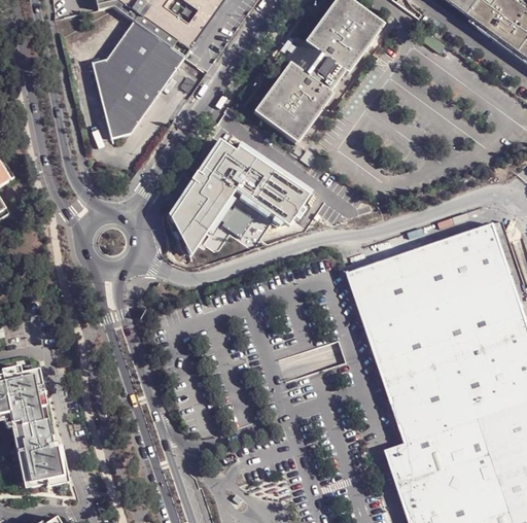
[(99,0),(101,6),(115,3),(135,18),(185,55),(205,68),(249,3),(245,0),(99,0)]
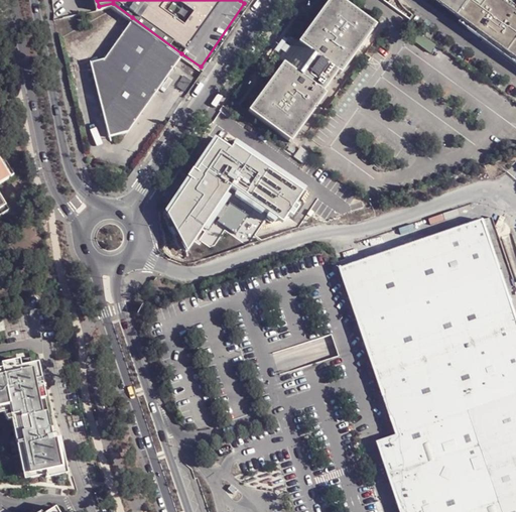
[(374,22),(344,0),(327,0),(299,39),(313,50),(298,71),(284,59),(250,107),(291,137),(326,90),(323,88),(337,68),(340,70),(374,22)]
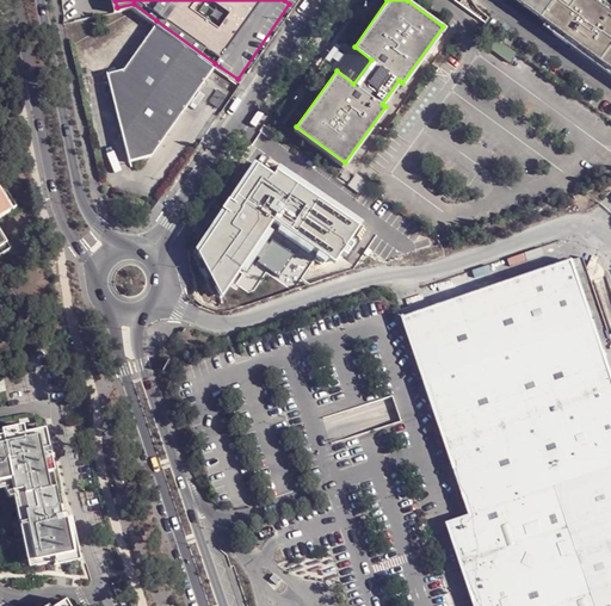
[(520,0),(553,24),(575,39),(610,65),(610,0),(603,0),(602,2),(598,0),(520,0)]
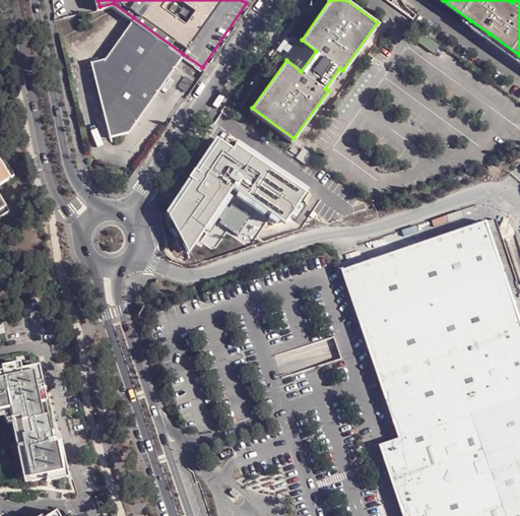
[(106,55),(92,60),(110,133),(129,129),(183,54),(133,17),(106,55)]
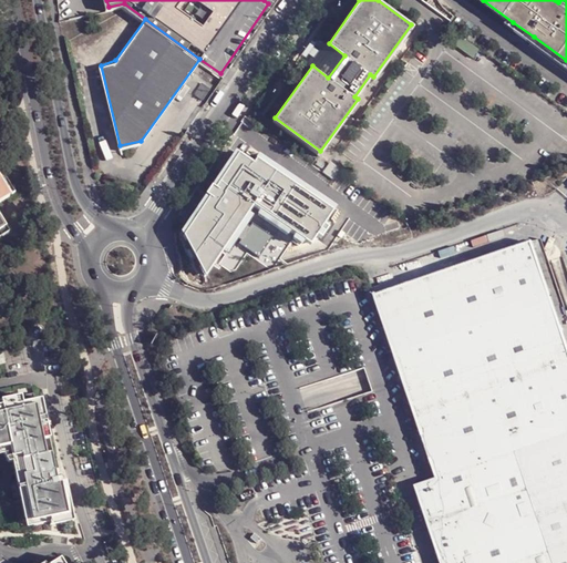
[(534,37),(513,22),(511,26),(532,41),(534,37)]
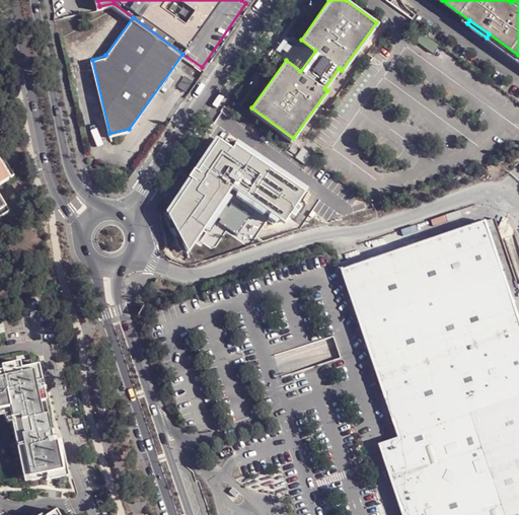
[(315,51),(301,40),(292,33),(287,41),(292,44),(287,51),(282,47),(280,51),(278,54),(286,60),(300,71),(315,51)]
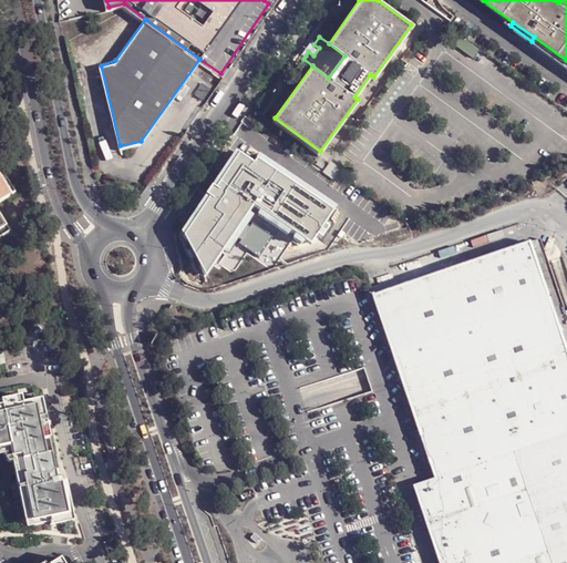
[(566,60),(534,37),(532,41),(566,65),(566,60)]
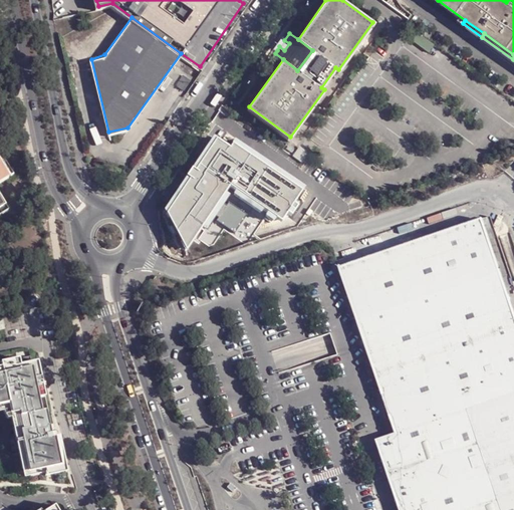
[(176,204),(168,214),(181,236),(185,231),(192,237),(203,222),(226,191),(231,184),(237,189),(263,208),(268,212),(272,207),(275,203),(287,213),(302,192),(290,183),(232,141),(229,145),(216,136),(210,144),(195,167),(192,165),(186,173),(189,175),(172,201),(176,204)]
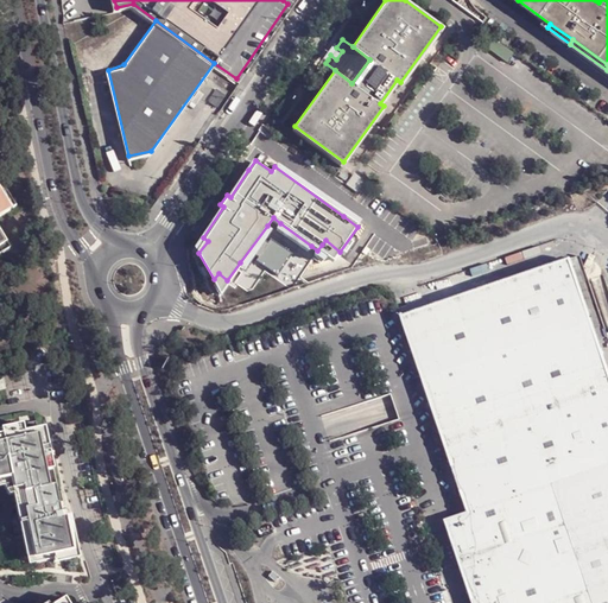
[(276,164),(274,166),(343,216),(344,214),(276,164)]
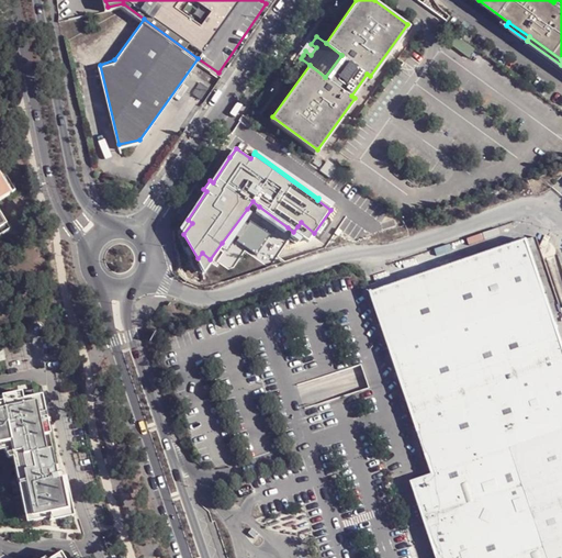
[(210,180),(213,182),(229,157),(226,155),(210,180)]
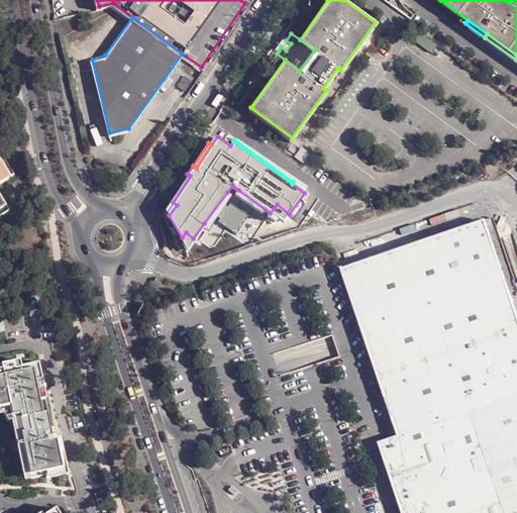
[(170,199),(173,202),(190,176),(187,174),(170,199)]
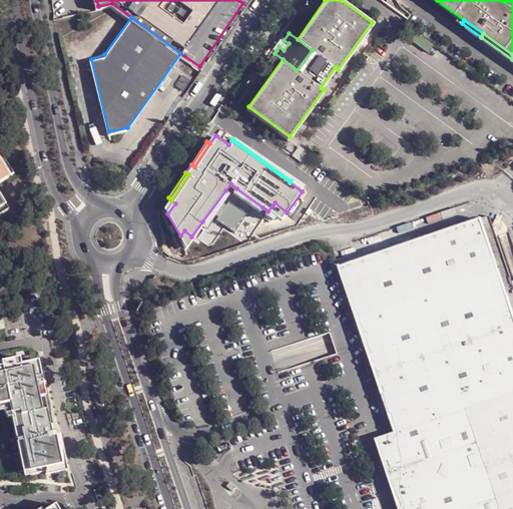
[(260,210),(263,207),(236,188),(234,192),(260,210)]
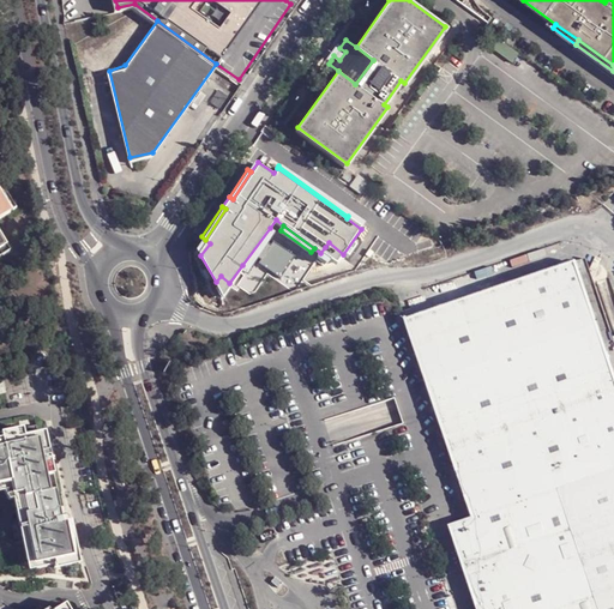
[(274,231),(270,228),(242,265),(247,267),(274,231)]
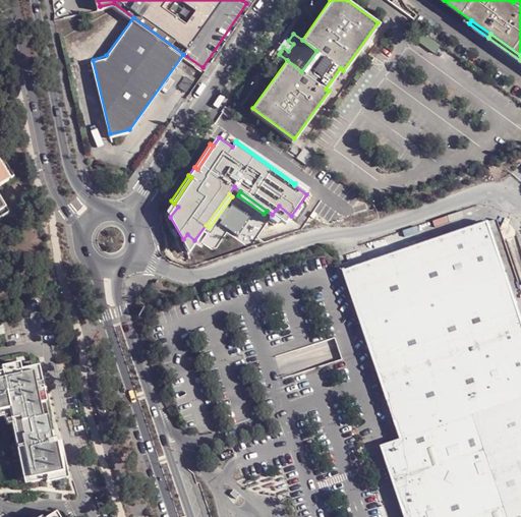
[(170,217),(178,207),(174,204),(168,212),(170,217)]
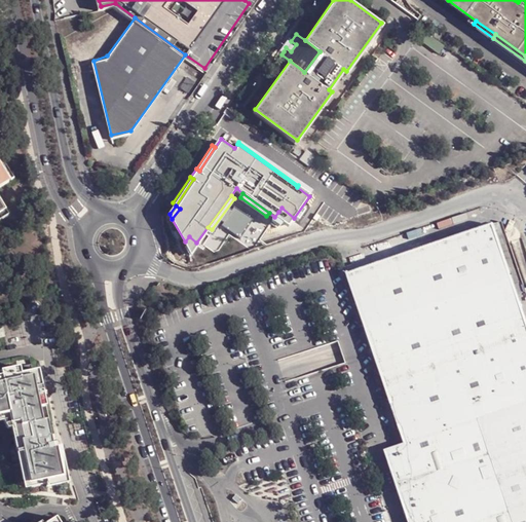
[(294,218),(282,208),(278,212),(292,221),(294,218)]
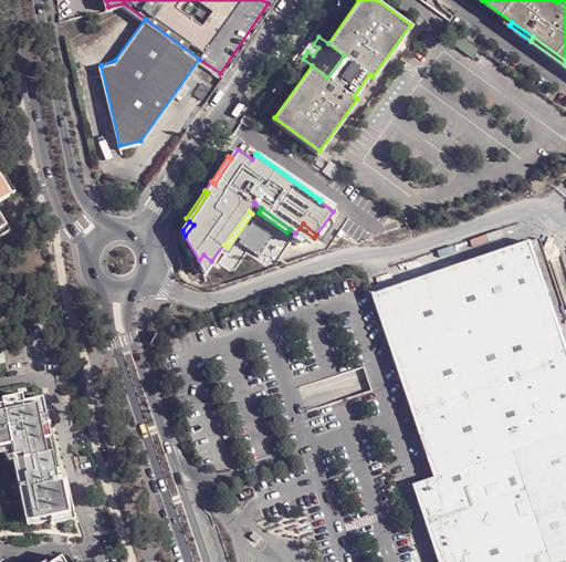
[(565,561),(565,352),(526,241),(369,297),(432,478),(410,486),(438,561),(565,561)]
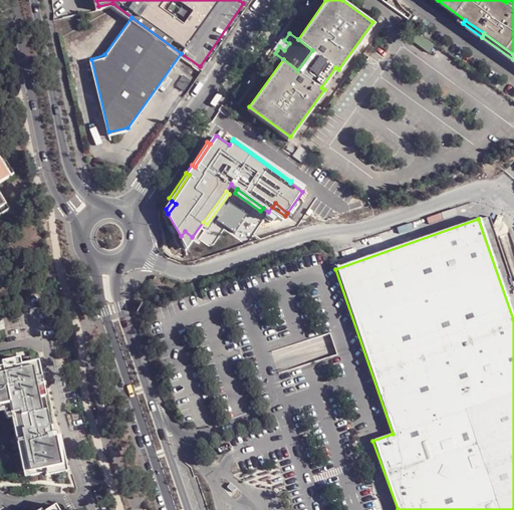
[(192,237),(185,231),(181,236),(185,246),(192,237)]
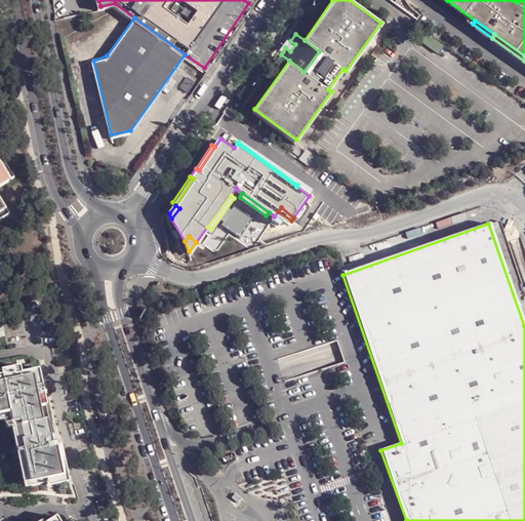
[(33,367),(32,361),(21,363),(22,369),(3,373),(4,377),(0,377),(0,410),(1,410),(4,412),(12,411),(13,424),(18,423),(30,475),(31,483),(48,480),(46,474),(63,471),(58,451),(56,444),(53,445),(52,438),(47,416),(43,417),(33,367)]
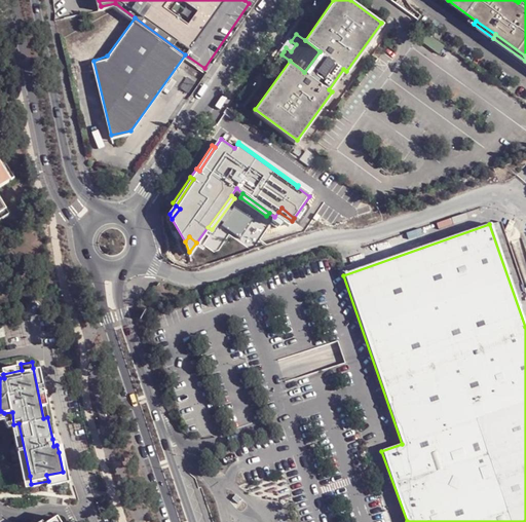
[(3,374),(22,370),(21,364),(1,367),(2,372),(0,372),(0,378),(4,378),(3,374)]
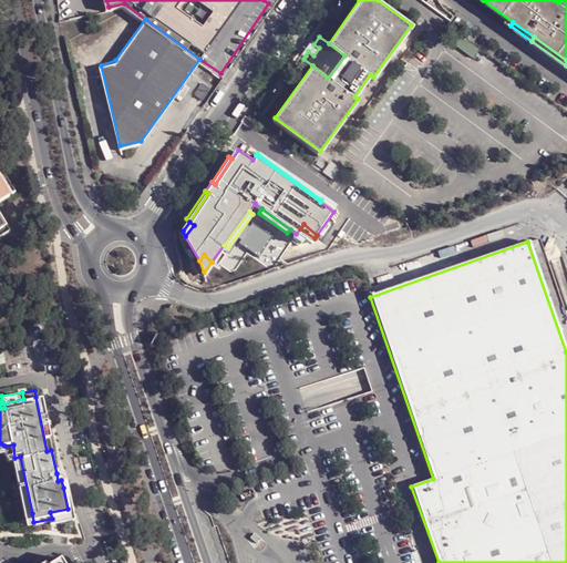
[(35,397),(47,451),(51,450),(54,450),(48,422),(51,421),(49,406),(44,407),(42,395),(35,397)]
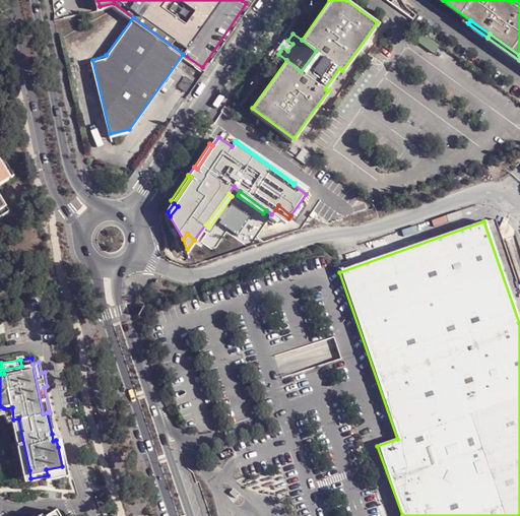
[(12,407),(4,408),(3,410),(7,420),(12,420),(22,471),(29,470),(18,418),(13,420),(12,407)]
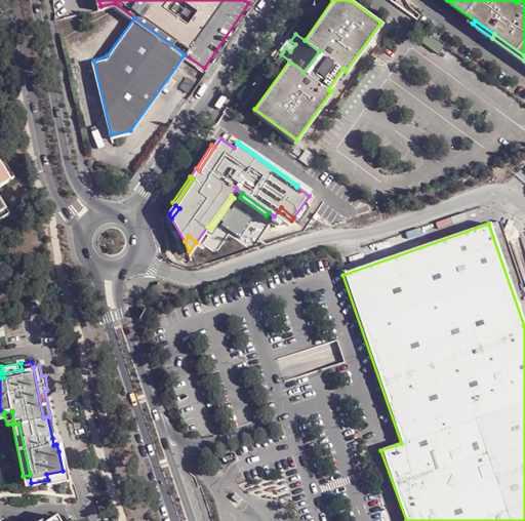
[(56,444),(58,451),(63,450),(59,437),(52,438),(53,445),(56,444)]
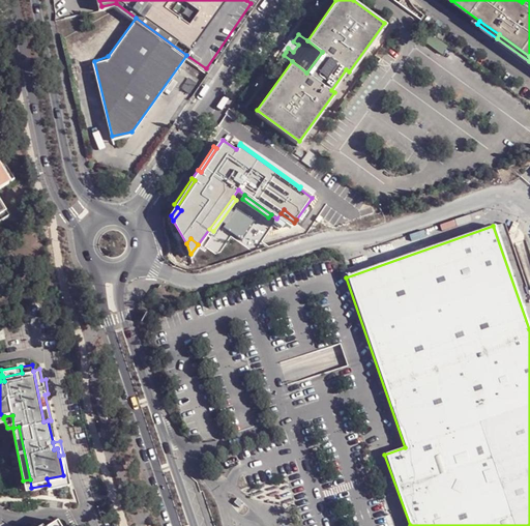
[(63,475),(47,478),(49,485),(49,487),(64,484),(63,475)]
